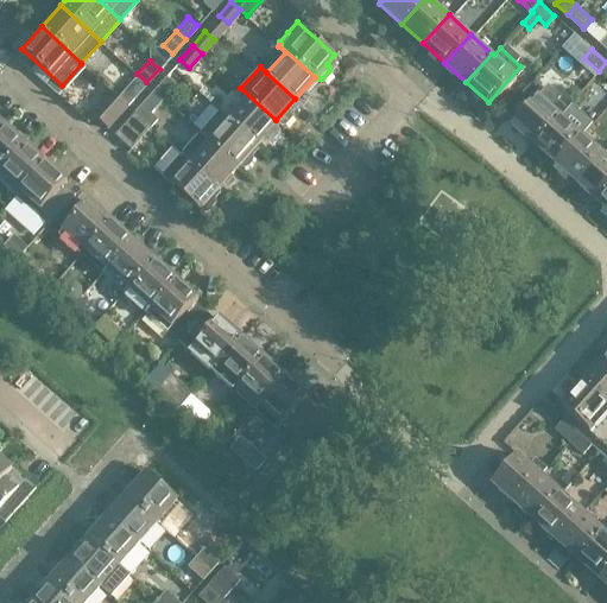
[(137,74),(124,88),(133,96),(146,82),(137,74)]
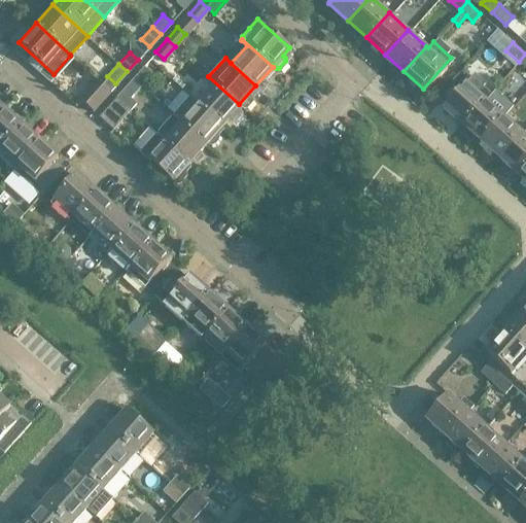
[(144,65),(133,76),(141,83),(152,72),(144,65)]
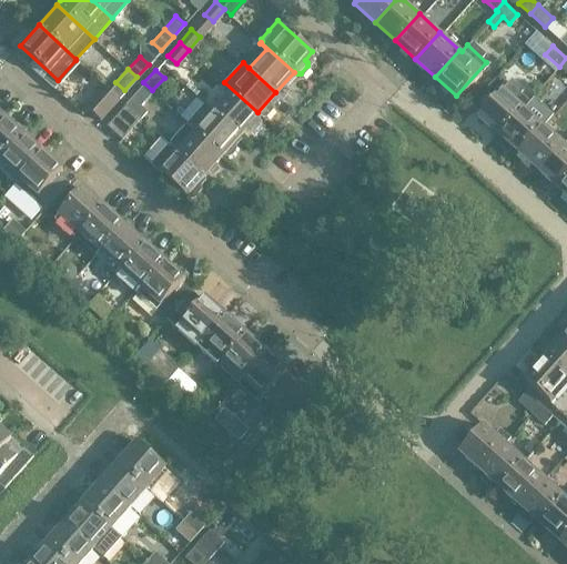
[(476,113),(497,132),(522,106),(523,107),(528,100),(519,92),(523,88),(510,77),(502,88),(500,87),(476,113)]
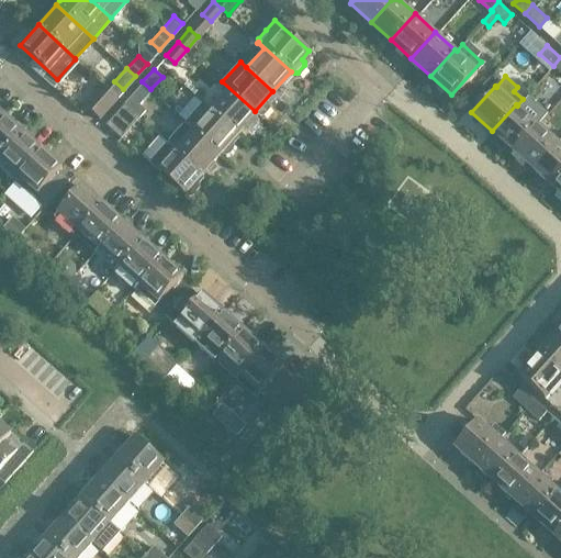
[(142,81),(130,95),(138,102),(150,89),(142,81)]
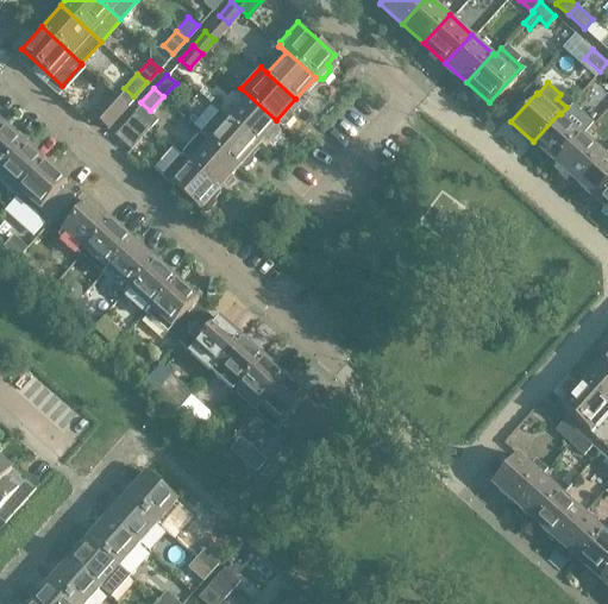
[(246,95),(229,117),(257,142),(276,120),(240,88),(240,89),(246,95)]
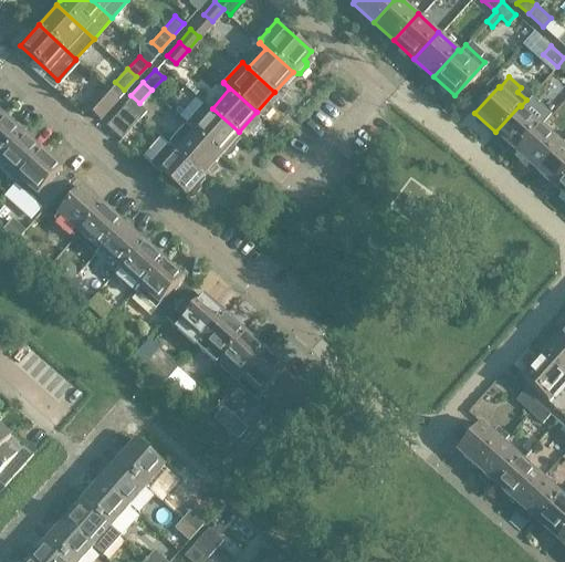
[(84,103),(97,116),(116,95),(103,83),(84,103)]
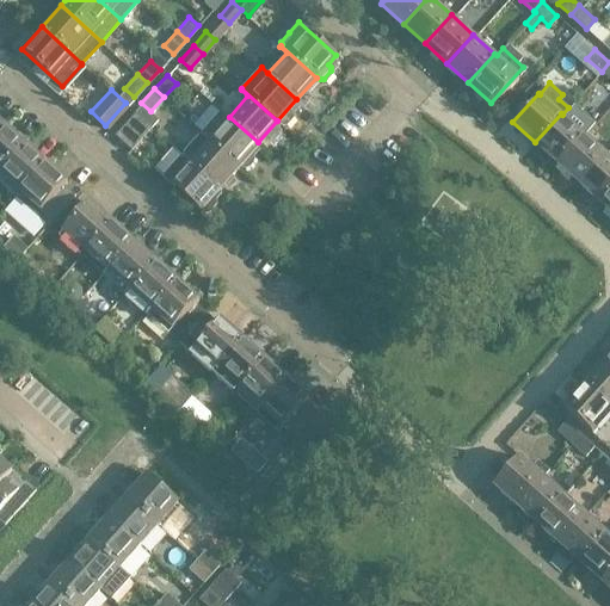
[(219,109),(201,130),(239,164),(244,165),(247,164),(251,160),(252,155),(251,150),(258,142),(229,117),(221,109),(220,110),(219,109)]
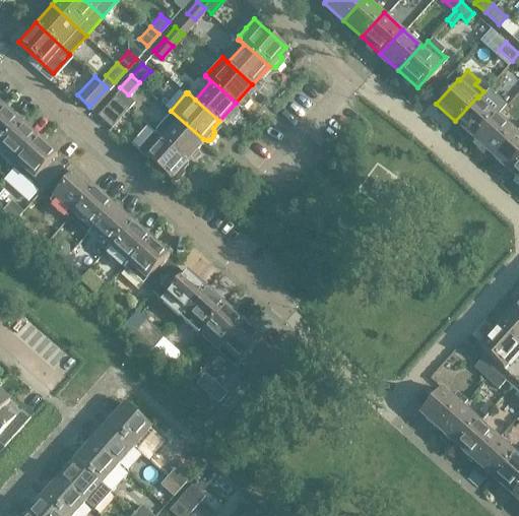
[(98,114),(112,126),(129,107),(115,93),(98,114)]
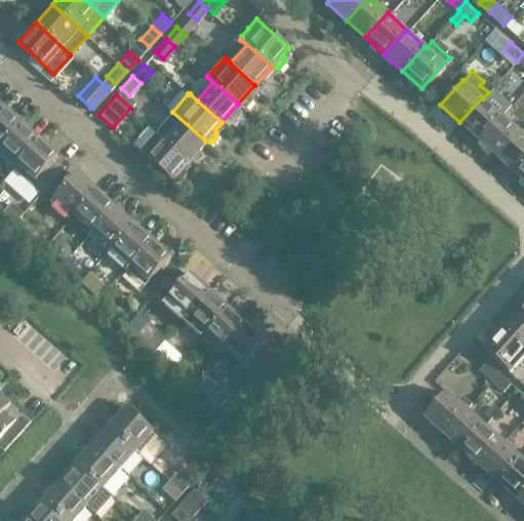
[(482,97),(459,122),(478,138),(500,114),(483,98),(482,97)]
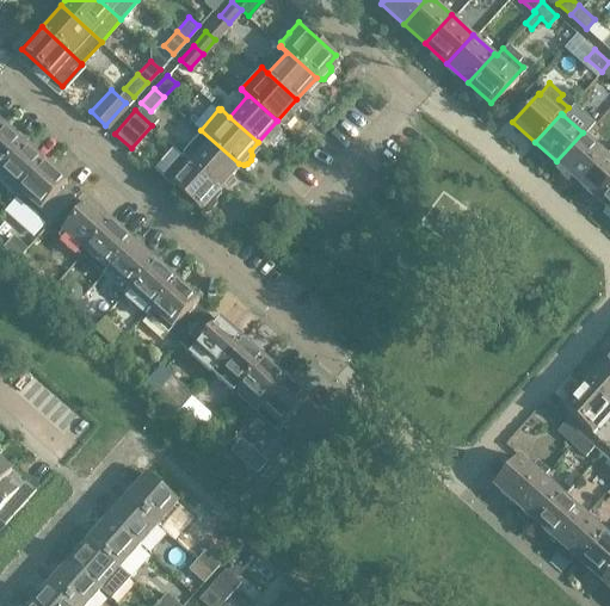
[(0,162),(22,140),(0,121),(0,162)]
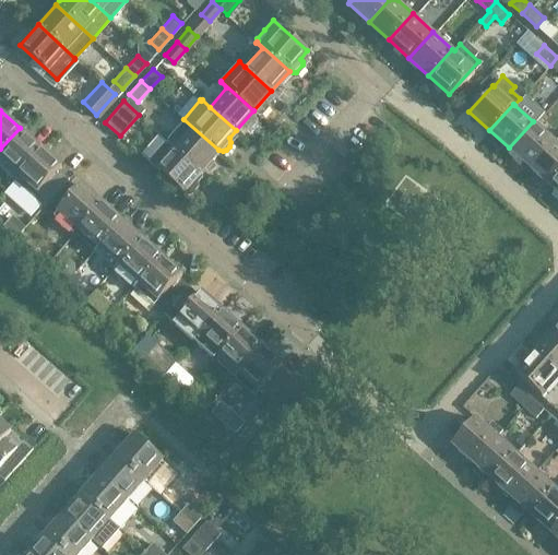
[(218,150),(183,119),(166,139),(201,169),(218,150)]
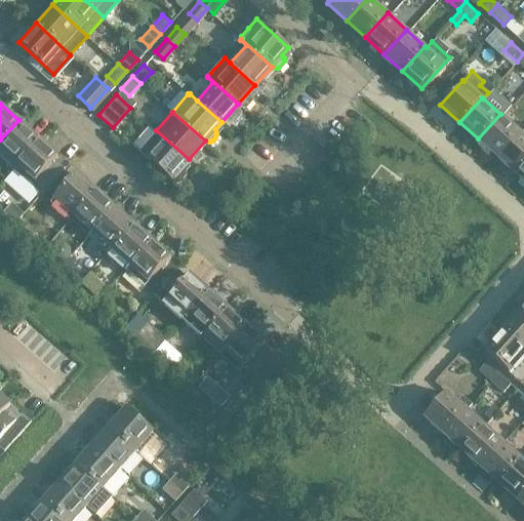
[(500,114),(478,138),(497,156),(519,131),(500,114)]
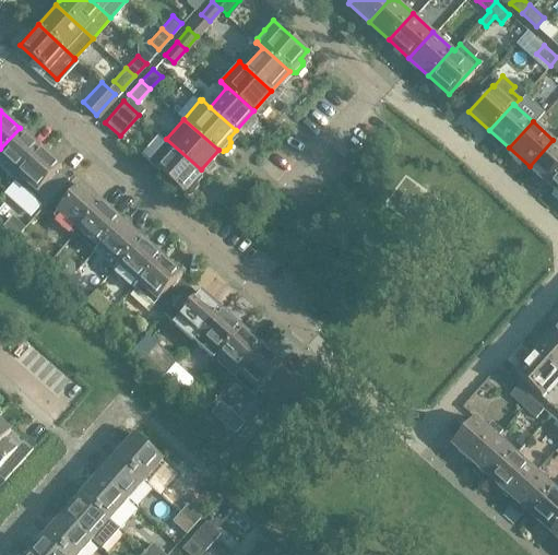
[(39,145),(20,128),(0,149),(0,156),(16,172),(39,145)]
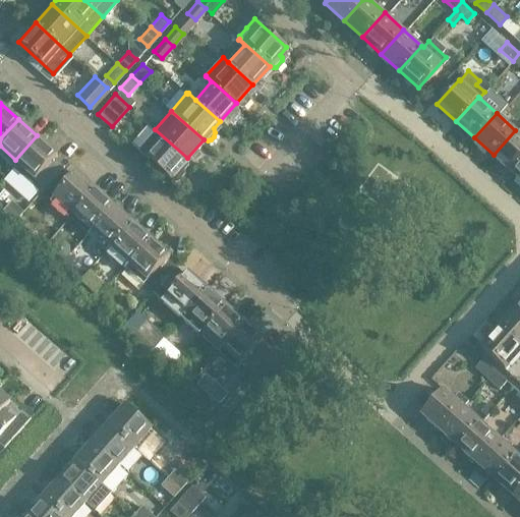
[(187,158),(155,129),(137,149),(170,177),(171,176),(174,178),(177,177),(183,171),(183,167),(181,165),(187,158)]
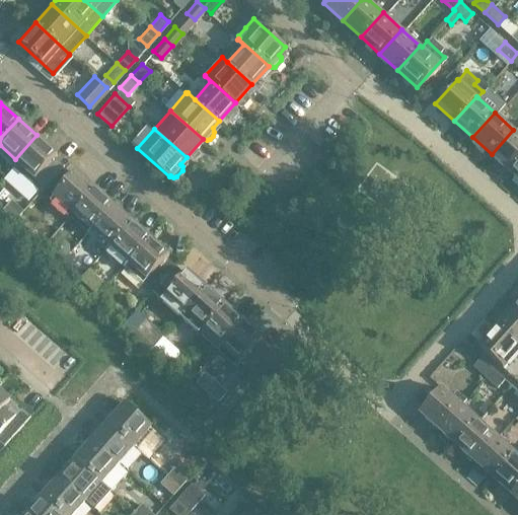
[(517,134),(513,130),(492,154),(510,170),(517,161),(517,134)]
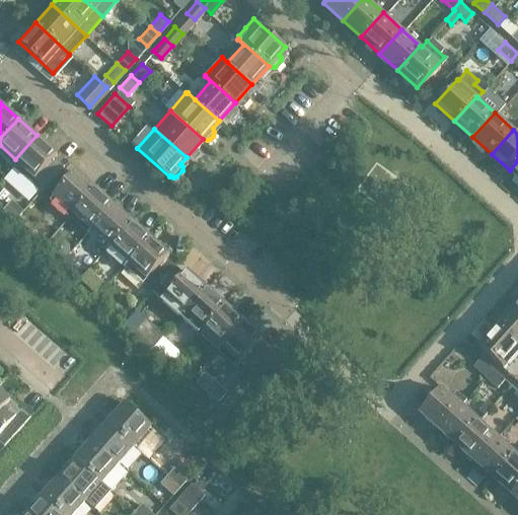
[(37,135),(15,159),(11,163),(41,190),(64,163),(54,154),(56,152),(37,135)]
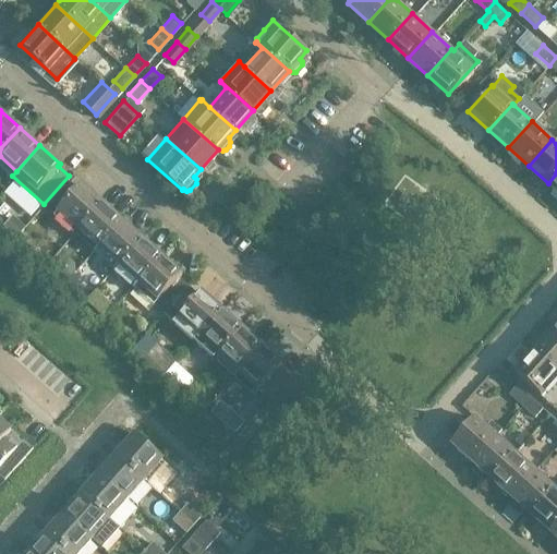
[(57,206),(77,225),(100,200),(80,181),(57,206)]
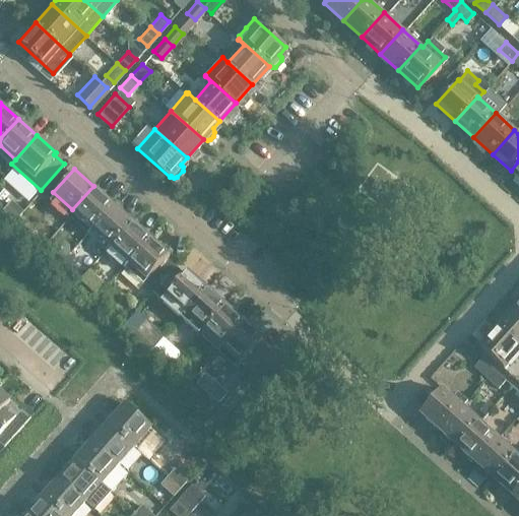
[(112,202),(93,186),(72,209),(90,226),(112,202)]
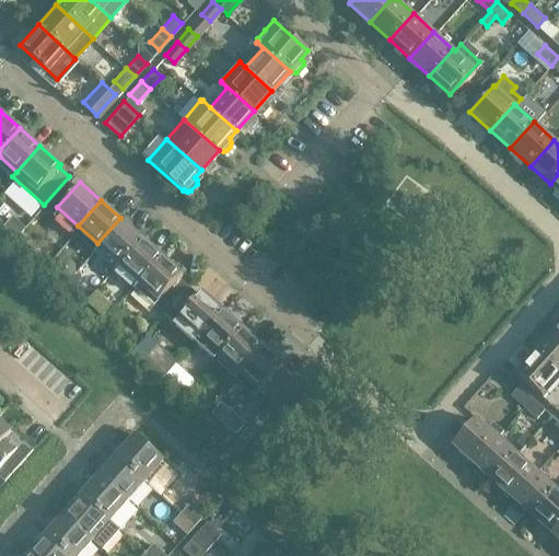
[(120,218),(97,243),(92,250),(112,267),(140,235),(120,218)]
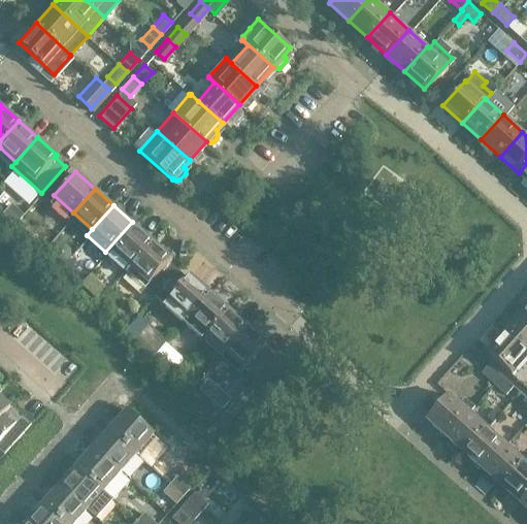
[(10,215),(15,220),(22,213),(17,207),(10,215)]
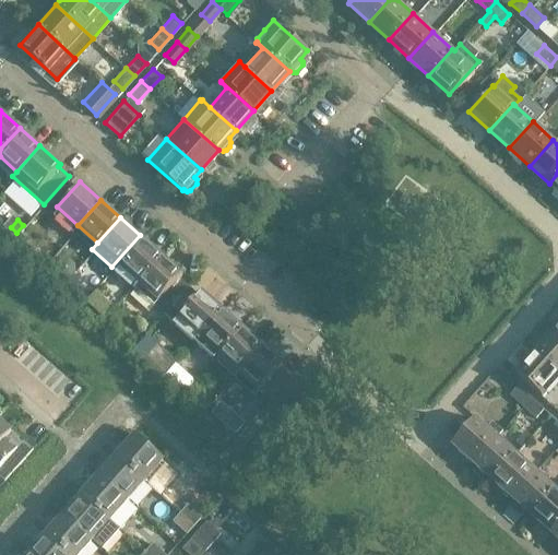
[(159,252),(140,235),(111,267),(132,284),(159,252)]
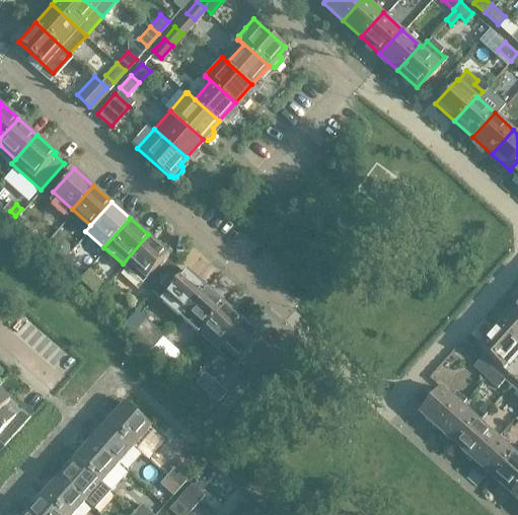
[(167,251),(148,234),(123,264),(151,289),(174,264),(164,254),(167,251)]
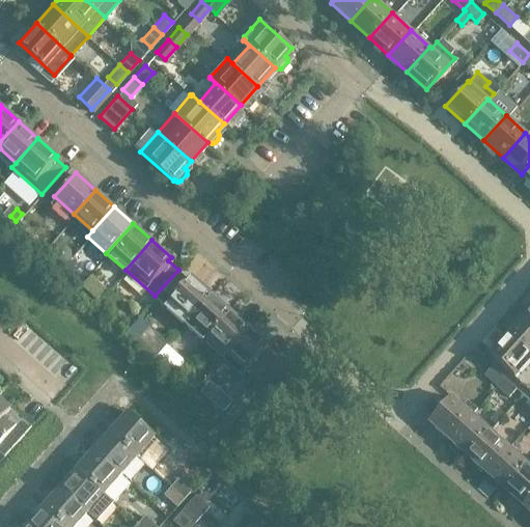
[(185,321),(211,292),(191,274),(188,278),(178,270),(148,304),(158,312),(164,306),(183,323),(185,321)]
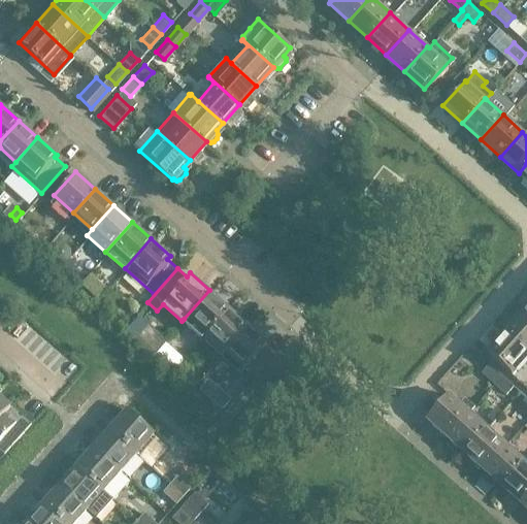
[(228,307),(209,290),(184,319),(202,336),(206,332),(228,307)]
